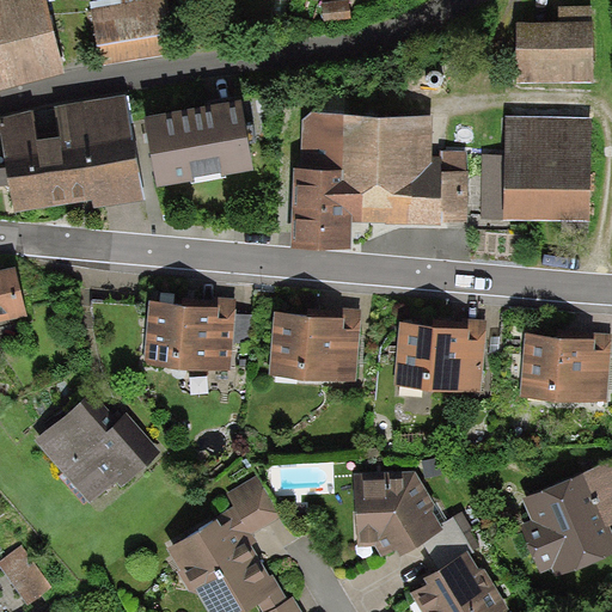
[(0,0),(0,90),(63,79),(46,0),(0,0)]
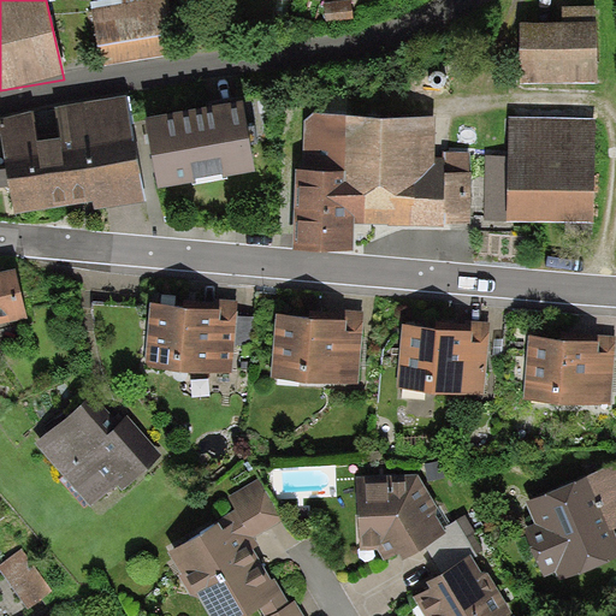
[(169,0),(102,0),(92,3),(102,67),(178,55),(169,0)]
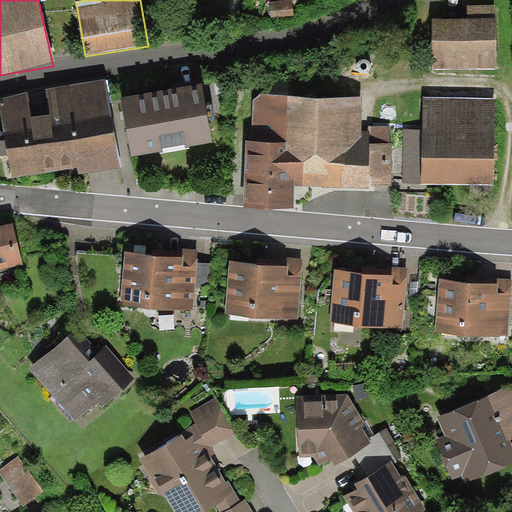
[(269,4),(271,20),(294,17),(292,1),(269,4)]
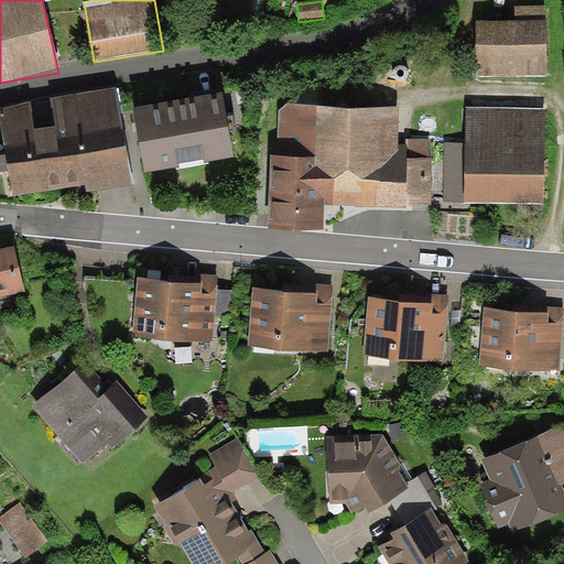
[(476,23),(477,77),(548,76),(545,6),(514,6),(514,22),(476,23)]
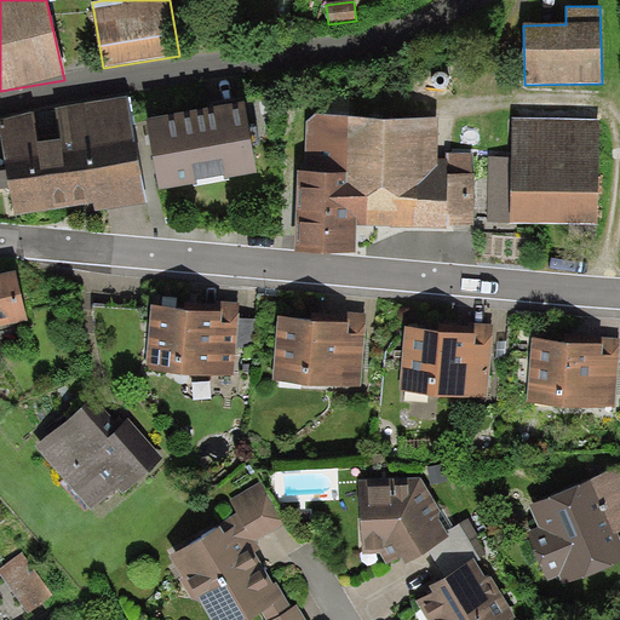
[(34,115),(0,120),(0,143),(13,217),(95,202),(96,212),(147,204),(127,97),(57,110),(62,142),(40,145),(34,115)]
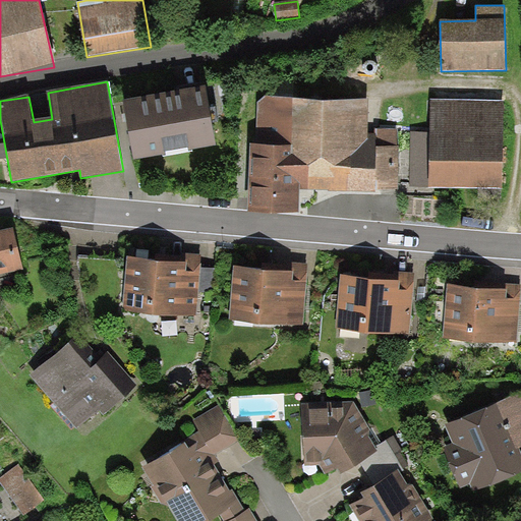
[(206,88),(123,103),(133,161),(216,147),(206,88)]
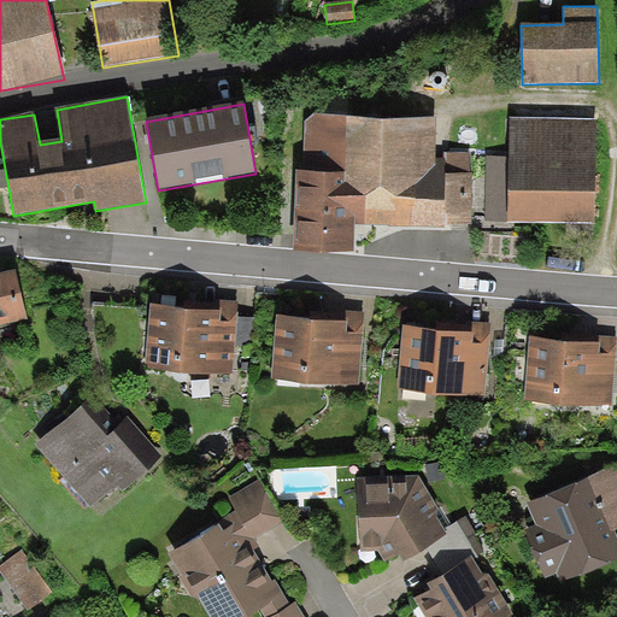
[(436,160),(436,119),(315,115),(305,122),(303,172),(297,172),(293,252),(354,253),(356,225),(389,225),(391,227),(445,228),(445,160),(436,160)]
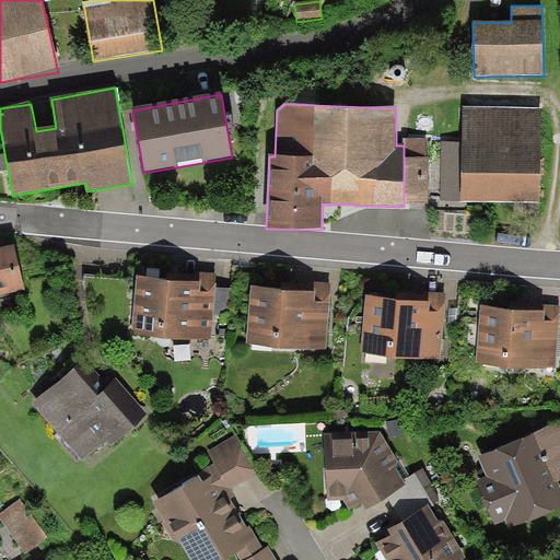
[(543,109),(464,107),(462,202),(540,205),(543,109)]
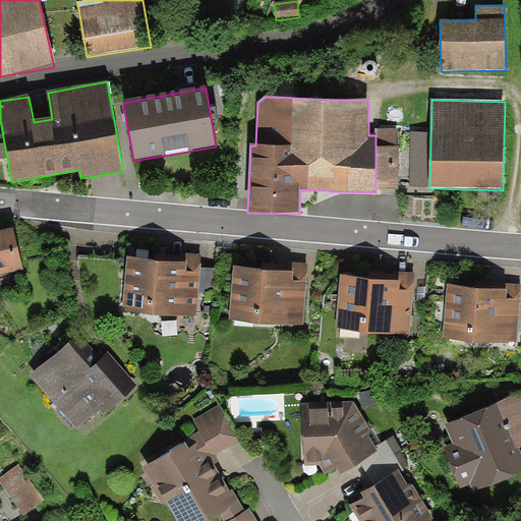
[(375,129),(375,135),(375,192),(398,192),(398,129),(375,129)]
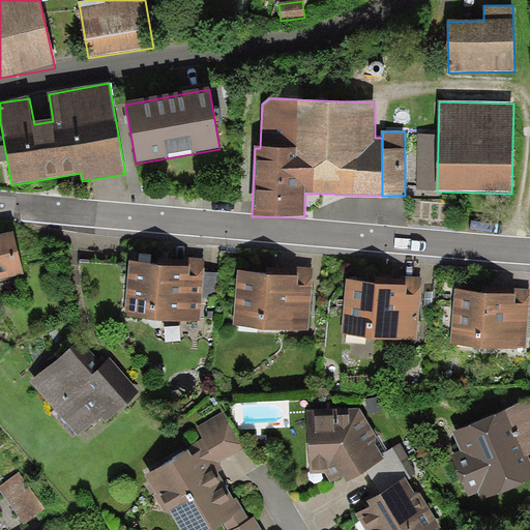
[(0,278),(24,274),(13,233),(0,236),(0,278)]
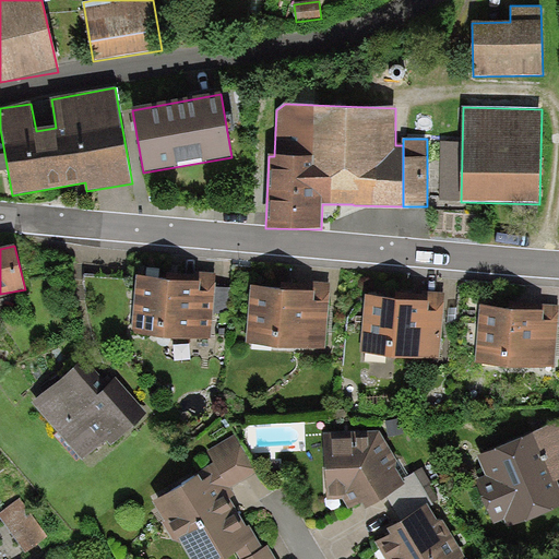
[(169,280),(138,276),(132,332),(211,340),(216,274),(170,270),(169,280)]
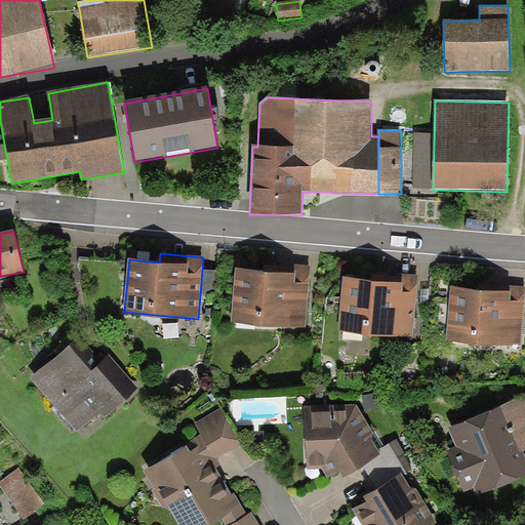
[(267,272),(236,270),(232,322),(306,327),(310,266),(267,263),(267,272)]
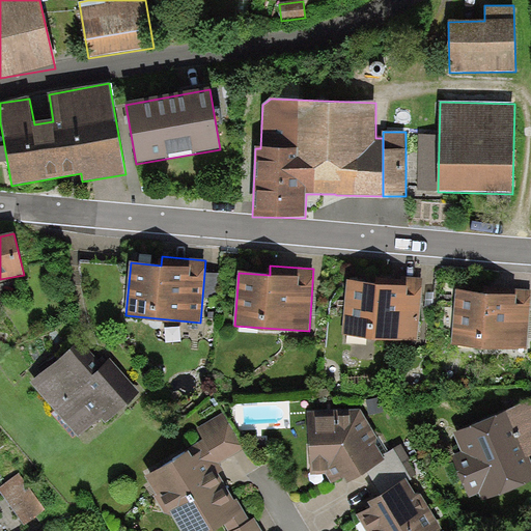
[(347,280),(342,334),(417,340),(422,278),(378,275),(376,282),(347,280)]
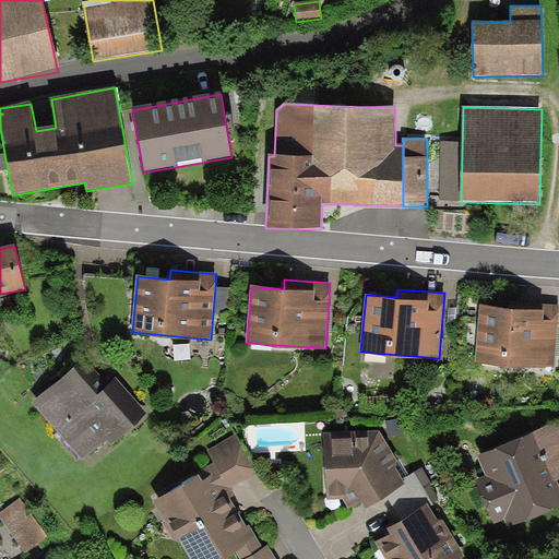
[(479,306),(476,363),(555,368),(558,307),(558,305),(512,302),(512,308),(479,306)]
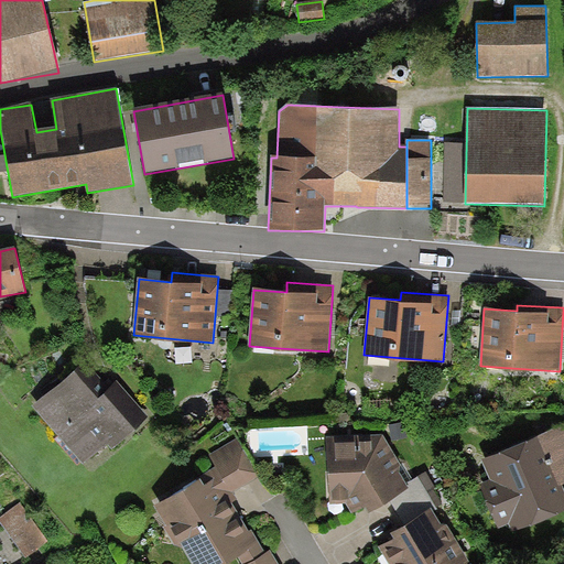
[(150,419),(118,382),(102,396),(79,370),(33,407),(85,465),(108,445),(114,451),(150,419)]
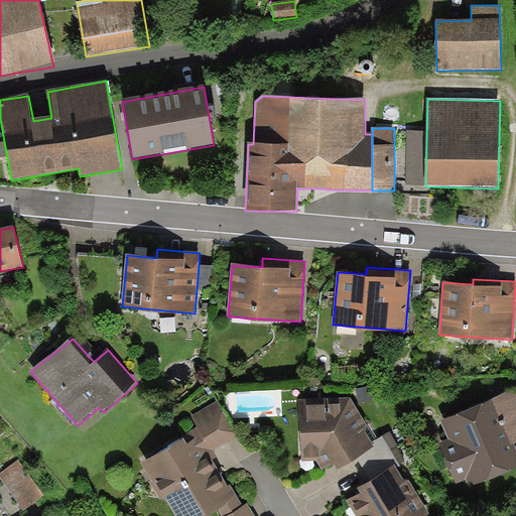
[(515,389),(492,400),(511,445),(514,444),(515,443),(515,389)]
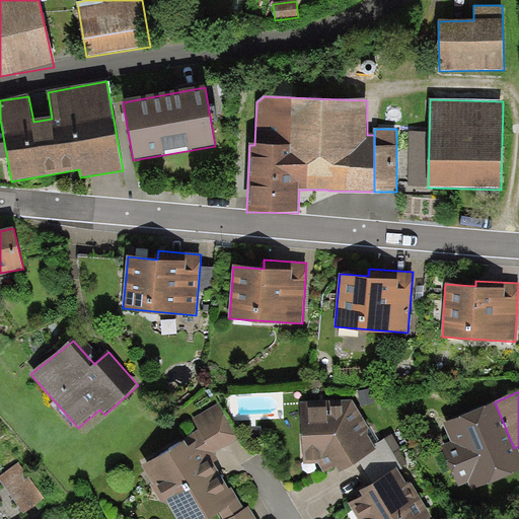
[(353,400),(301,400),(303,464),(319,463),(325,474),(338,467),(342,473),(360,461),(377,450),(374,445),(379,442),(371,427),(369,428),(353,400)]
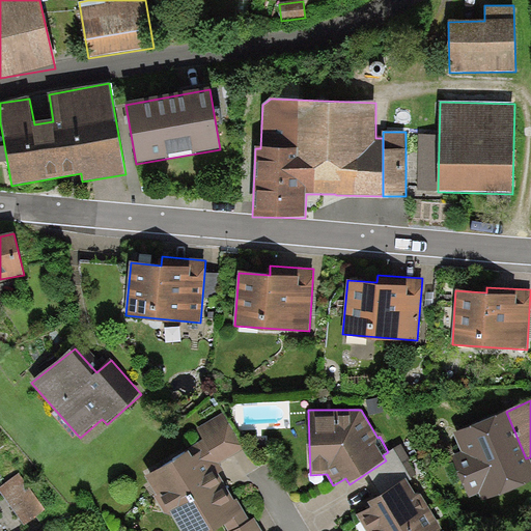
[(506,412),(453,435),(462,452),(450,456),(470,500),(481,495),(484,503),(530,482),(530,462),(529,457),(526,458),(506,412)]
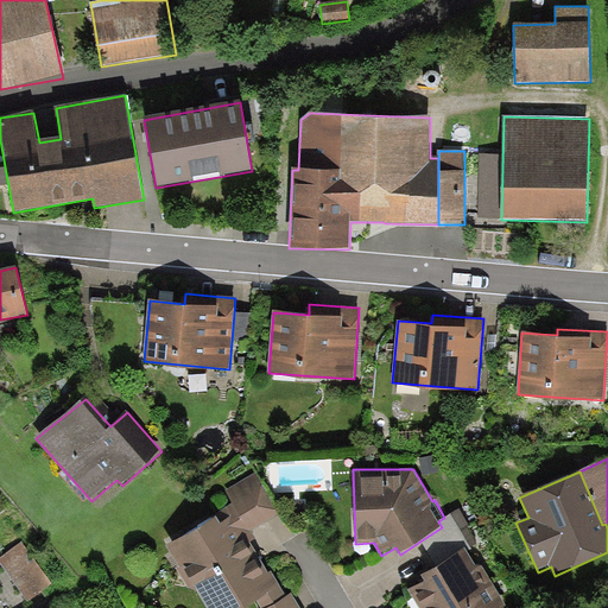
[(233,504),(249,532),(279,515),(255,474),(226,491),(233,504)]
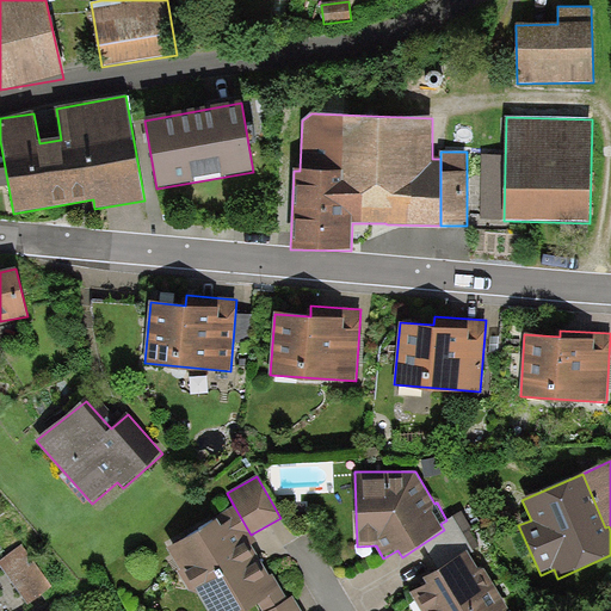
[(229,514),(167,550),(192,593),(197,591),(208,610),(253,610),(258,609),(259,610),(269,610),(288,599),(251,535),(234,506),(227,511),(229,514)]
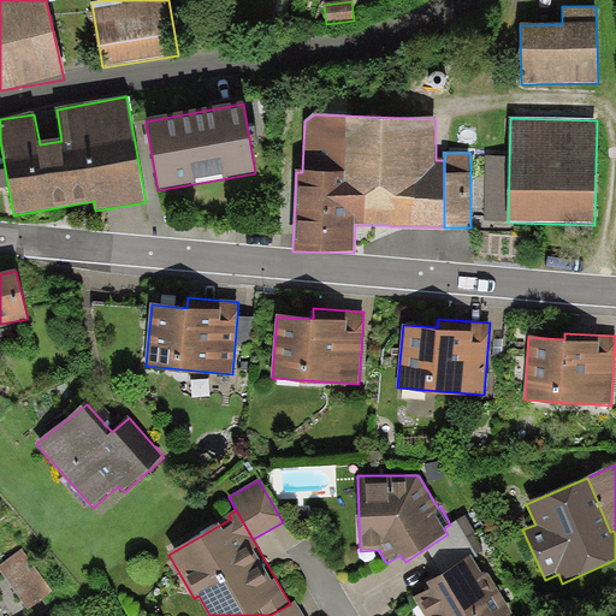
[(427,548),(442,574),(472,556),(483,550),(466,516),(450,525),(444,528),(448,534),(427,548)]
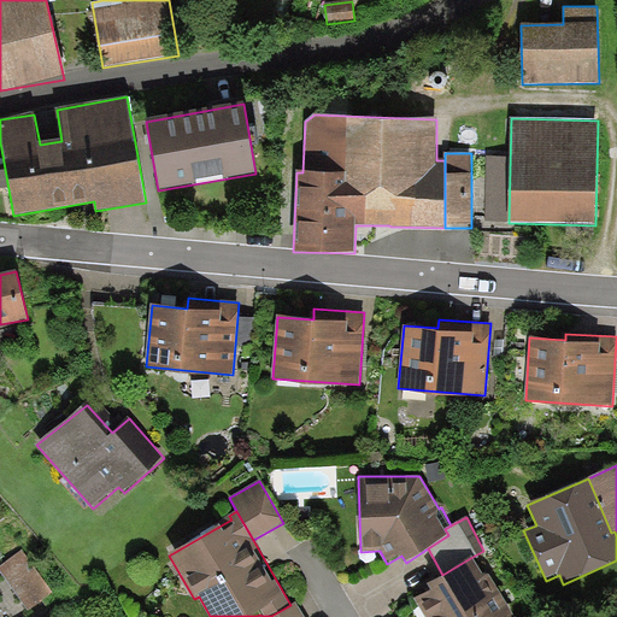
[(28,548),(0,565),(0,569),(27,611),(56,592),(28,548)]
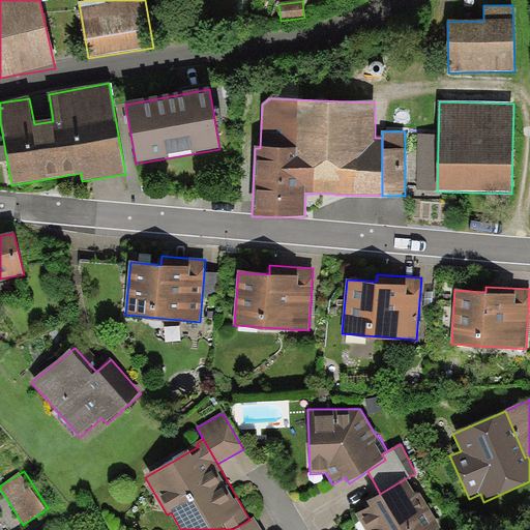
[(415,495),(406,478),(380,494),(366,502),(369,506),(355,514),(364,529),(439,529),(441,529),(419,493),(415,495)]
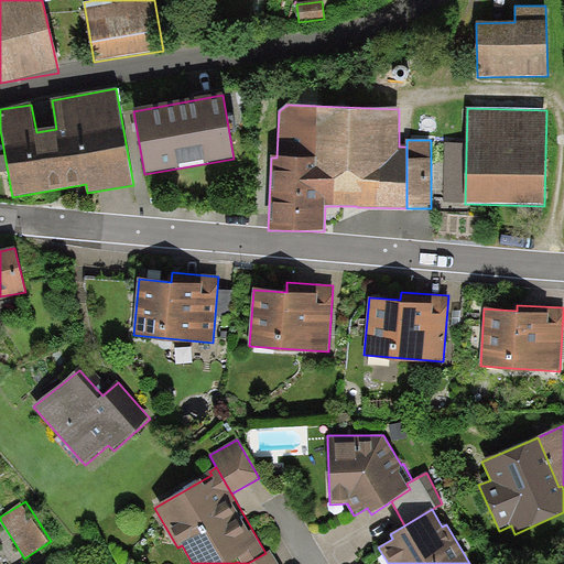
[(278,563),(270,551),(266,553),(248,563),(278,563)]
